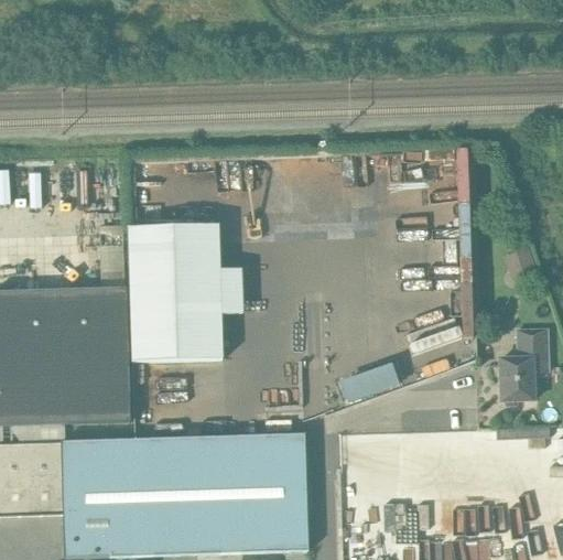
[(224,357),(219,223),(129,225),(133,361),(224,357)]
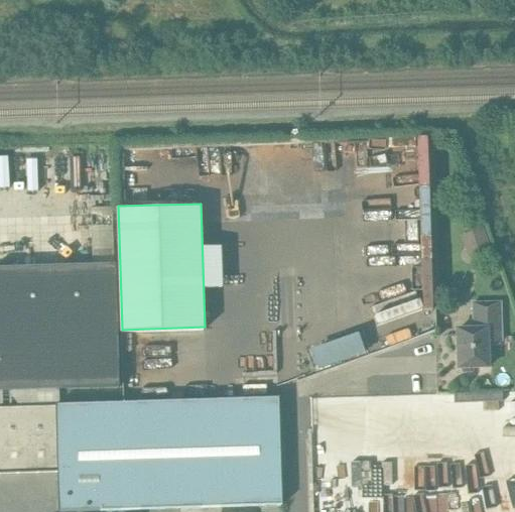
[(0,387),(120,383),(117,261),(0,264),(0,387)]
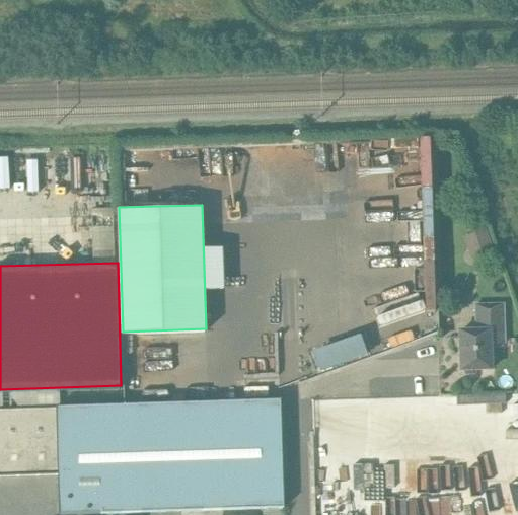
[(477,366),(493,366),(492,340),(506,340),(505,301),(476,301),(476,327),(460,328),(462,367),(465,367),(466,371),(475,370),(477,366)]
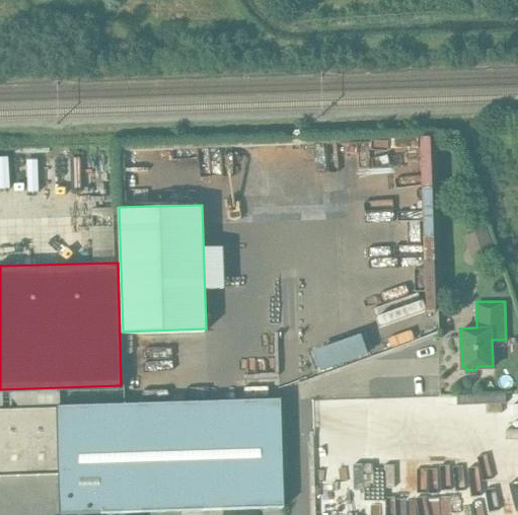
[(324,365),(374,351),(368,330),(319,345),(324,365)]
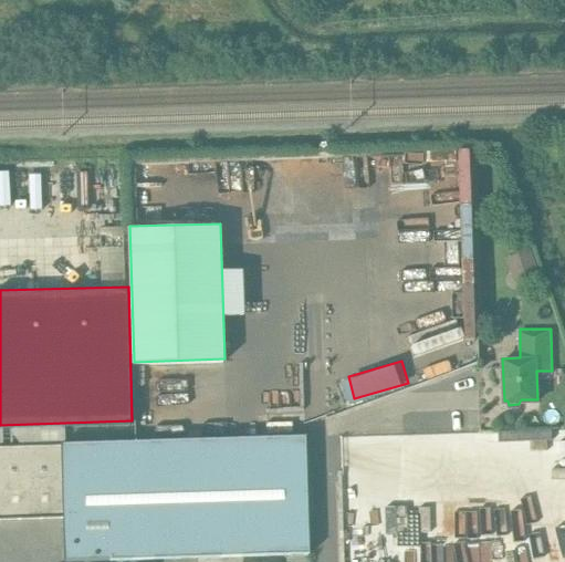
[(557,427),(341,430),(343,561),(564,561),(564,507),(540,508),(539,451),(557,451),(557,427)]
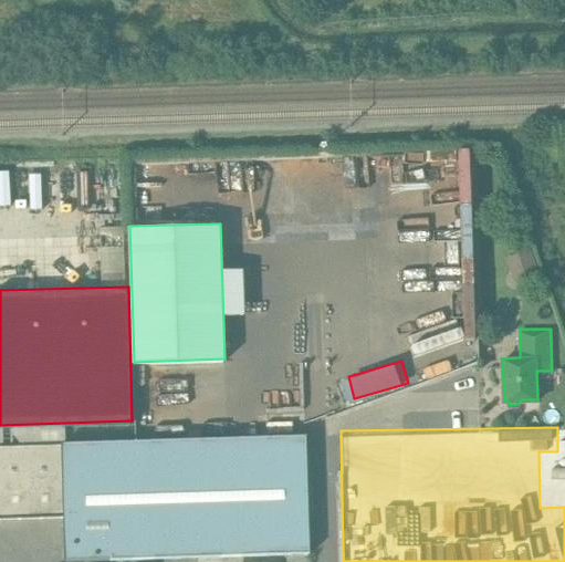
[(311,551),(306,433),(0,443),(0,516),(64,514),(66,559),(311,551)]
